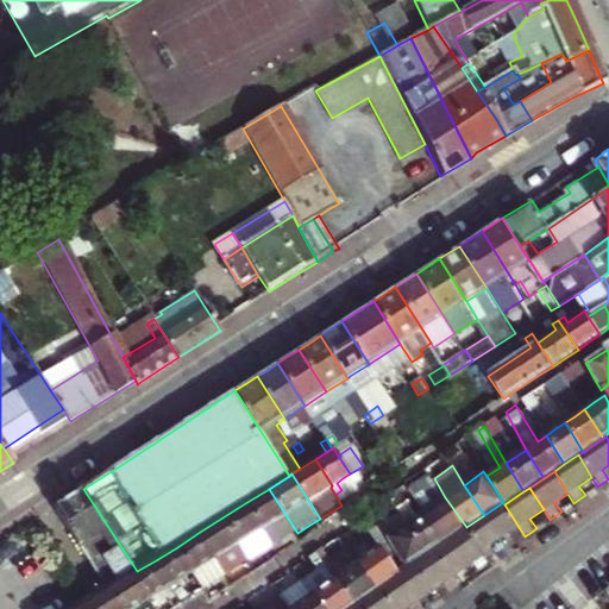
[(108,589),(132,575),(137,571),(83,489),(69,497),(56,506),(108,589)]
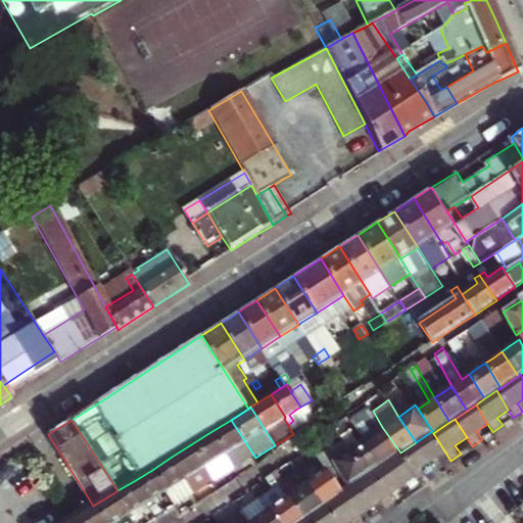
[(210,432),(236,470),(246,464),(255,458),(231,420),(210,432)]
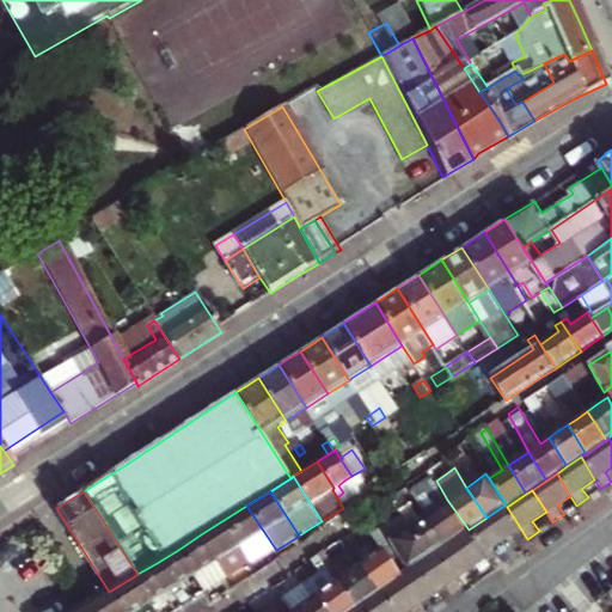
[(369,520),(389,508),(383,500),(365,512),(369,520)]
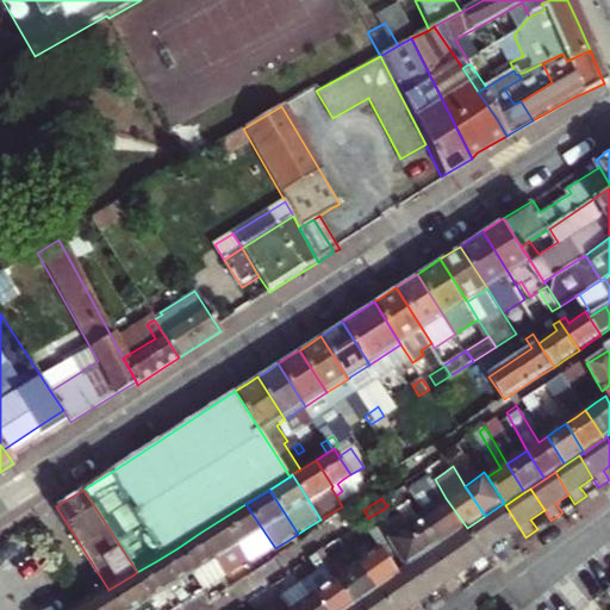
[(446,543),(454,537),(467,528),(446,498),(437,505),(427,512),(446,543)]
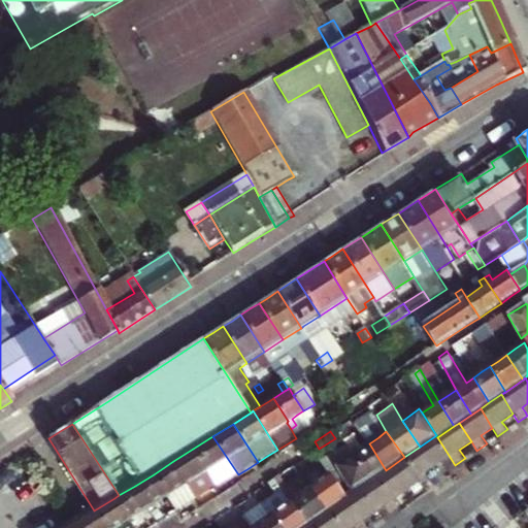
[(404,457),(418,477),(434,467),(450,457),(437,437),(436,435),(420,447),(404,457)]
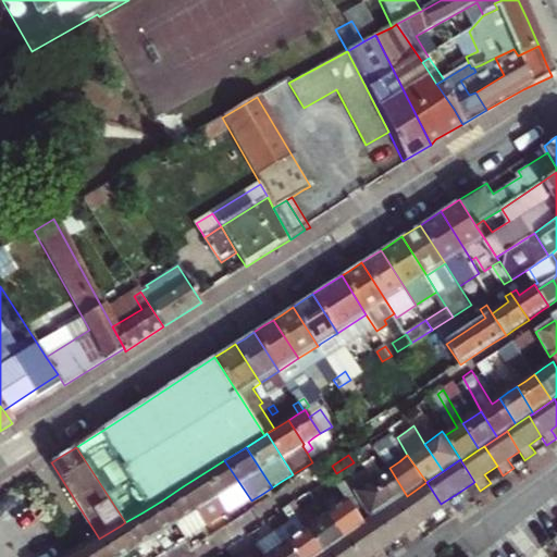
[(203,473),(230,514),(240,507),(251,500),(224,460),(203,473)]
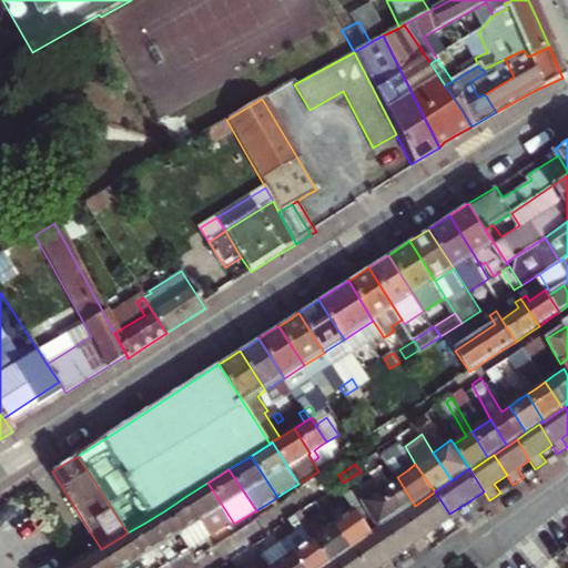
[(388,483),(378,489),(398,517),(403,514),(415,506),(397,477),(388,483)]
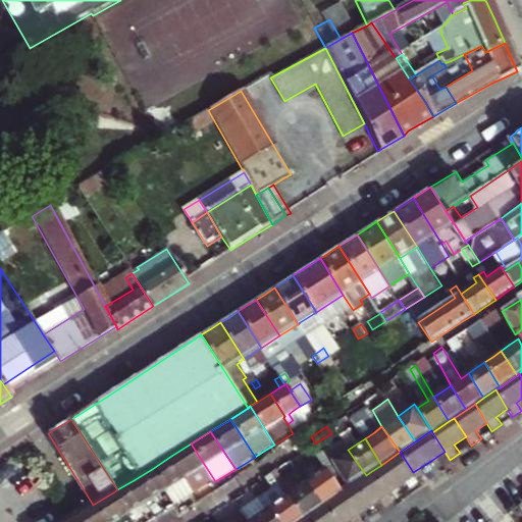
[(191,444),(171,456),(196,494),(205,488),(215,481),(191,444)]
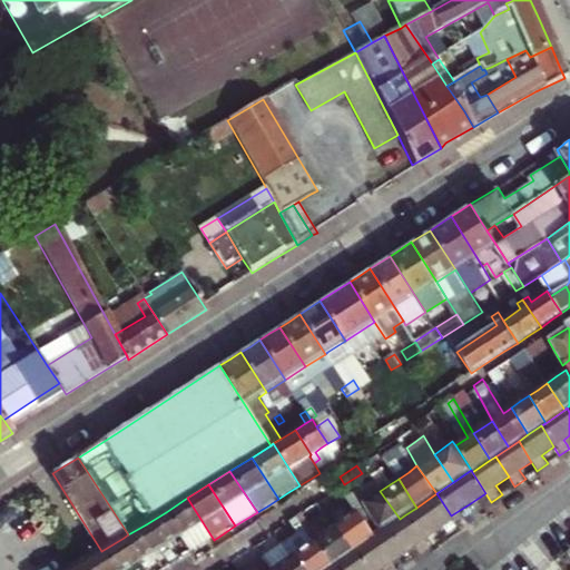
[(372,497),(362,503),(381,532),(386,529),(400,519),(380,491),(372,497)]
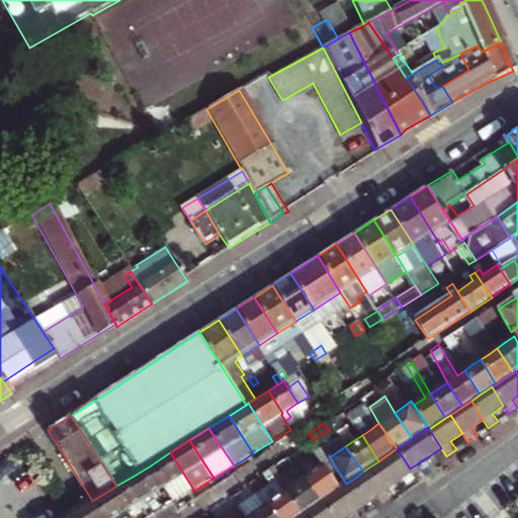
[(397,448),(385,456),(402,480),(403,476),(405,471),(410,468),(397,448)]
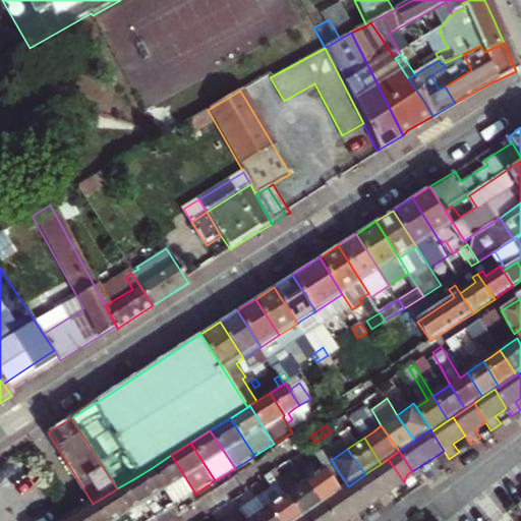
[(171,455),(152,468),(167,490),(175,505),(186,499),(195,494),(171,455)]
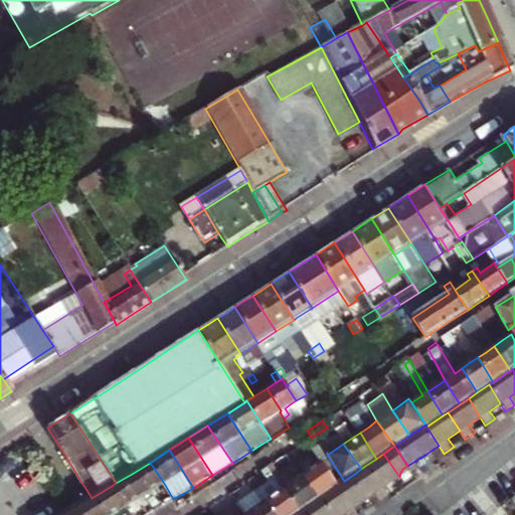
[(304,457),(295,464),(319,499),(322,497),(337,486),(314,450),(304,457)]
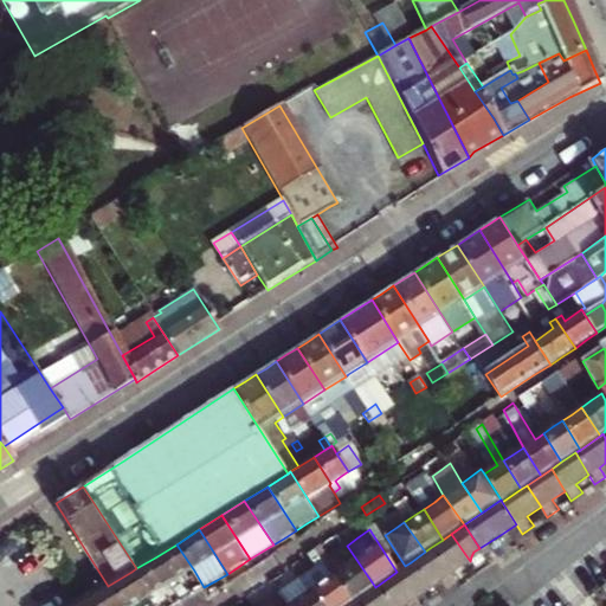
[(443,540),(430,548),(449,575),(470,561),(451,534),(443,540)]
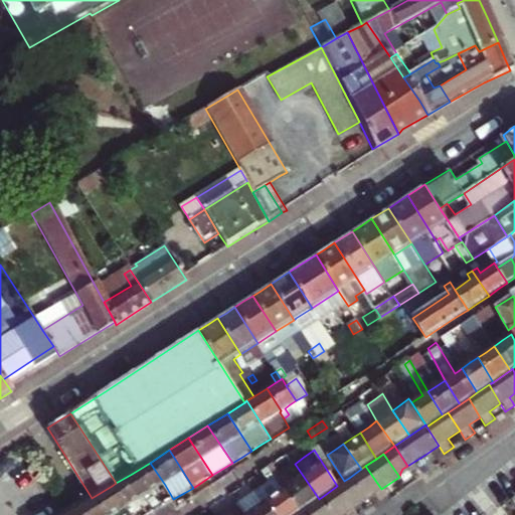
[(132,474),(146,496),(155,491),(165,485),(150,463),(132,474)]
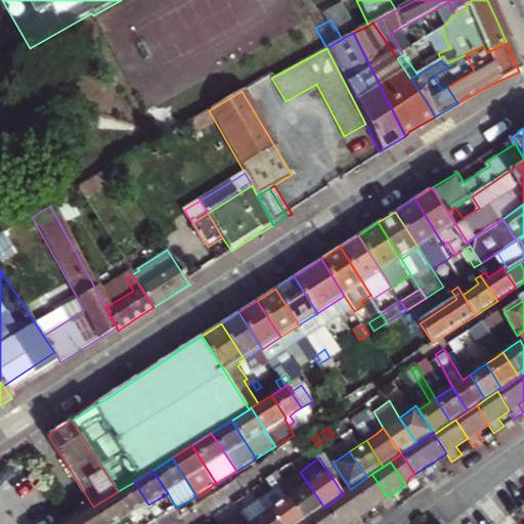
[(290,478),(280,485),(306,520),(309,518),(324,508),(300,472),(290,478)]
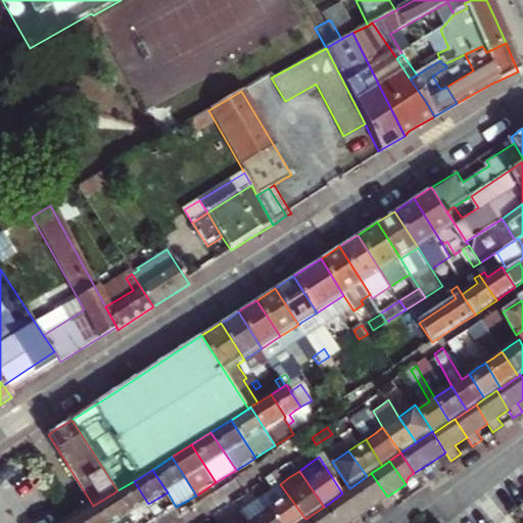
[(371,473),(367,476),(354,485),(370,508),(372,512),(376,517),(384,510),(379,502),(387,496),(371,473)]
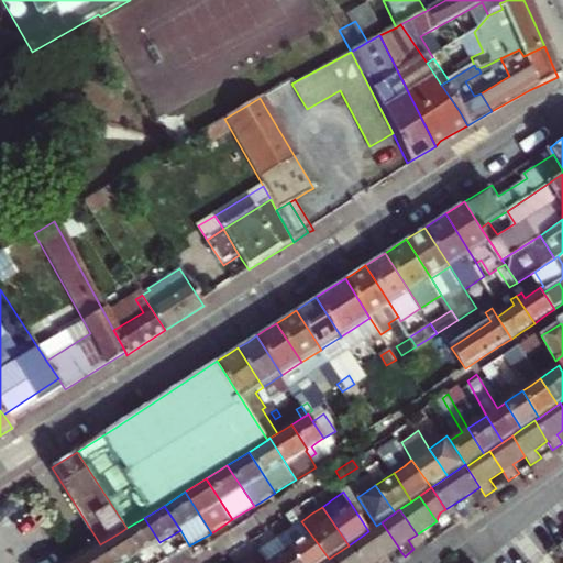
[(127,528),(122,531),(143,562),(148,559),(144,553),(151,548),(159,542),(144,518),(127,528)]
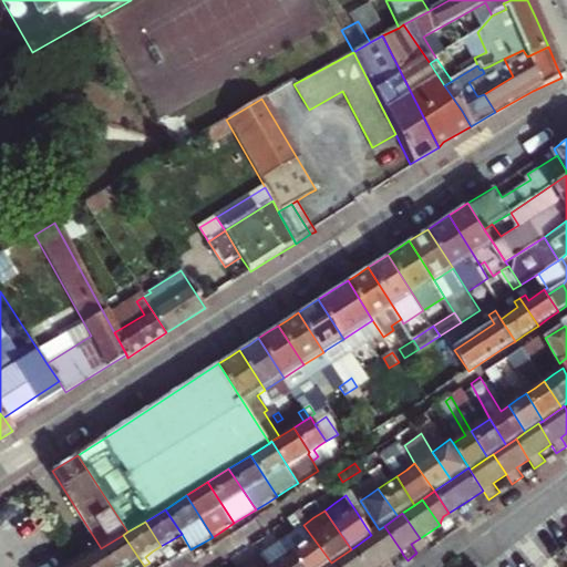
[(295,532),(285,538),(303,566),(325,566),(331,563),(303,525),(295,532)]
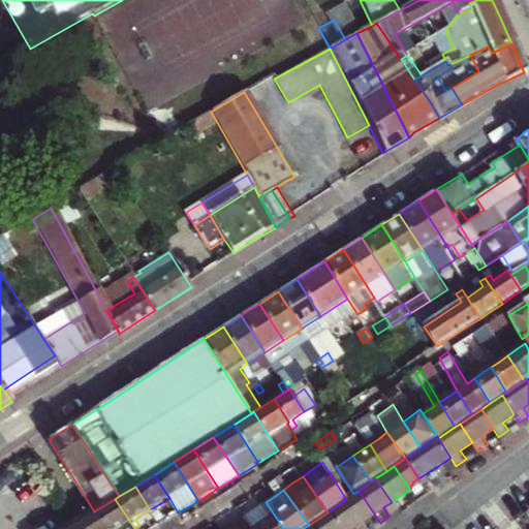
[(374,514),(359,491),(353,494),(346,499),(331,510),(342,528),(358,528),(355,526),(374,514)]
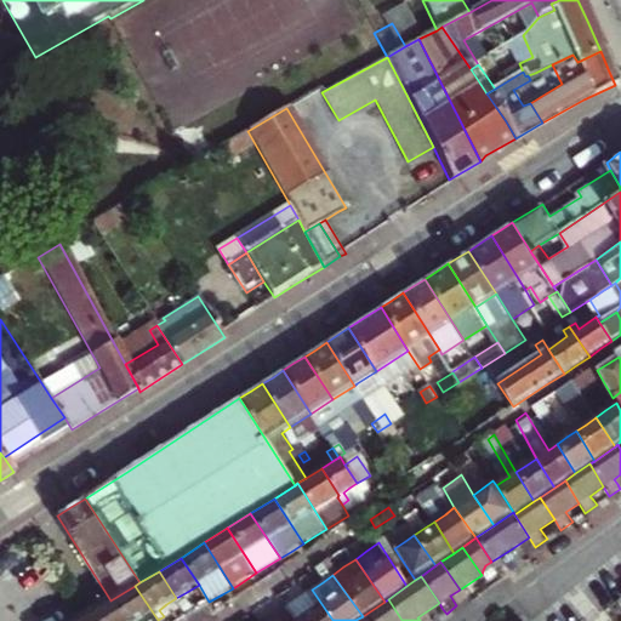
[(135,586),(110,600),(124,620),(157,620),(158,620),(135,586)]
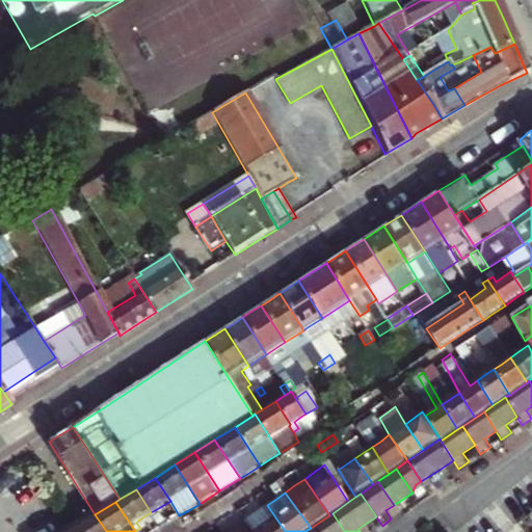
[(254,531),(285,531),(267,505),(256,512),(246,520),(254,531)]
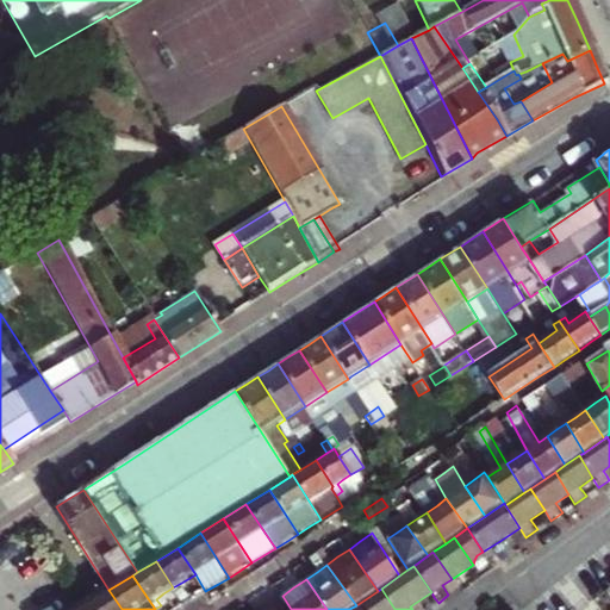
[(394,609),(381,589),(378,591),(360,603),(363,609),(394,609)]
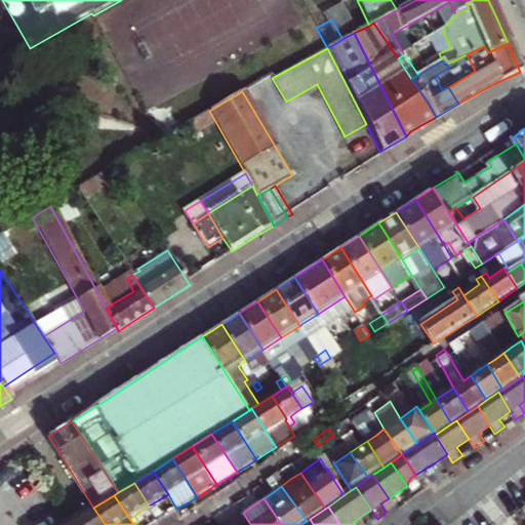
[(105,524),(93,508),(87,512),(80,517),(76,520),(79,524),(105,524)]
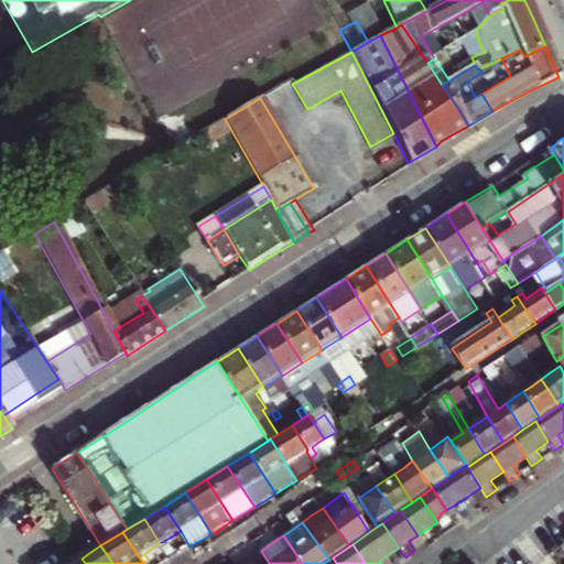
[(241,563),(269,563),(261,551),(250,557),(241,563)]
